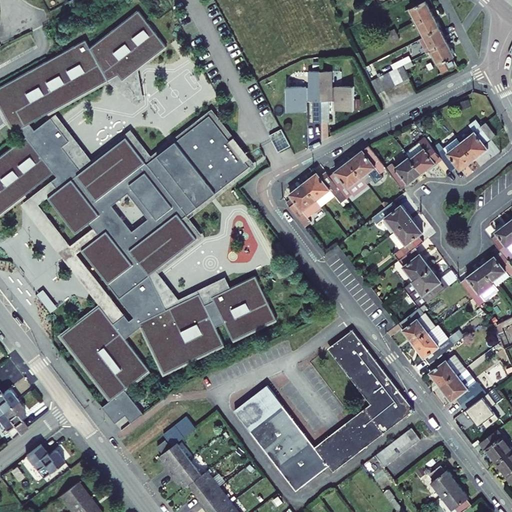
[(434,14),(426,0),(425,0),(410,8),(415,17),(417,23),(434,14)]
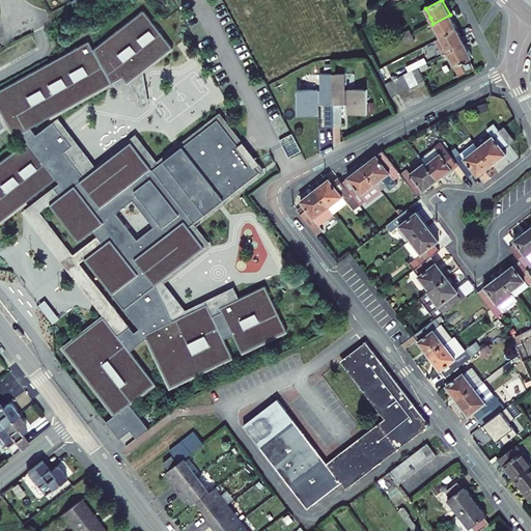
[(73,146),(54,121),(36,135),(31,128),(123,77),(128,83),(173,48),(144,11),(94,50),(89,42),(0,90),(0,109),(16,137),(23,133),(28,142),(0,163),(0,222),(57,178),(60,183),(54,187),(61,196),(50,204),(80,242),(94,230),(105,243),(85,258),(140,329),(133,333),(129,327),(117,335),(104,316),(62,348),(114,415),(105,422),(118,440),(129,431),(135,439),(148,429),(129,404),(156,384),(131,353),(146,339),(170,387),(233,357),(224,338),(232,334),(242,354),(287,331),(266,286),(220,308),(222,311),(213,315),(207,304),(172,322),(156,285),(203,247),(188,227),(258,173),(254,167),(253,168),(238,147),(239,146),(218,119),(152,168),(132,142),(85,177),(65,151),(73,146)]
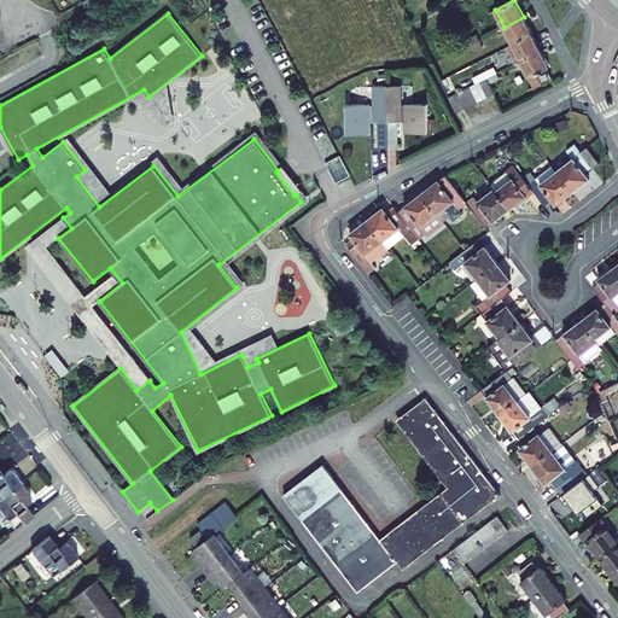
[(532,34),(524,17),(503,28),(507,34),(512,44),(532,34)]
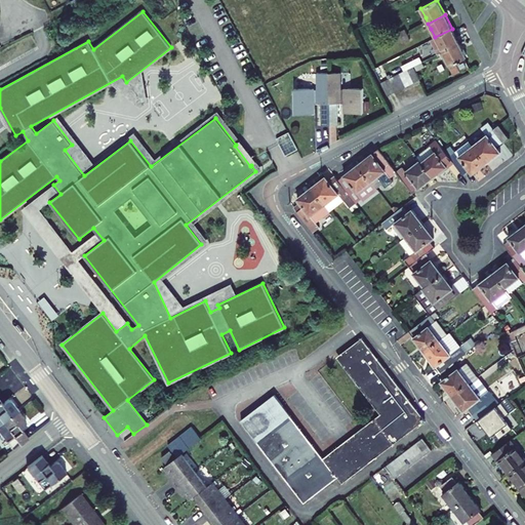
[(407,34),(405,29),(398,33),(400,38),(407,34)]
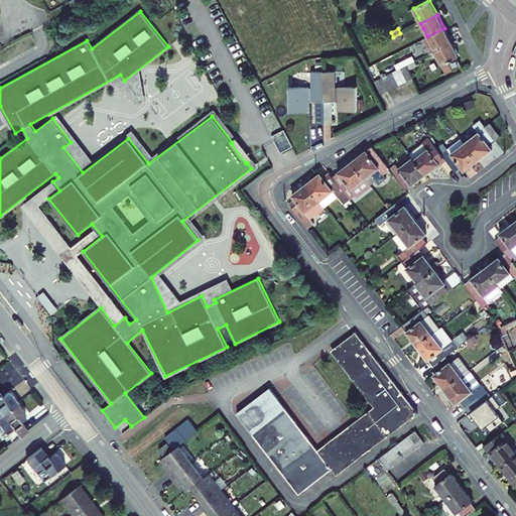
[(452,42),(444,28),(427,36),(432,45),(434,50),(452,42)]
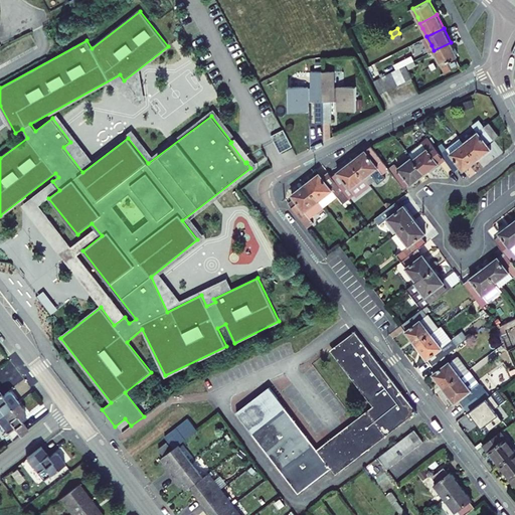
[(402,38),(399,33),(392,37),(395,42),(402,38)]
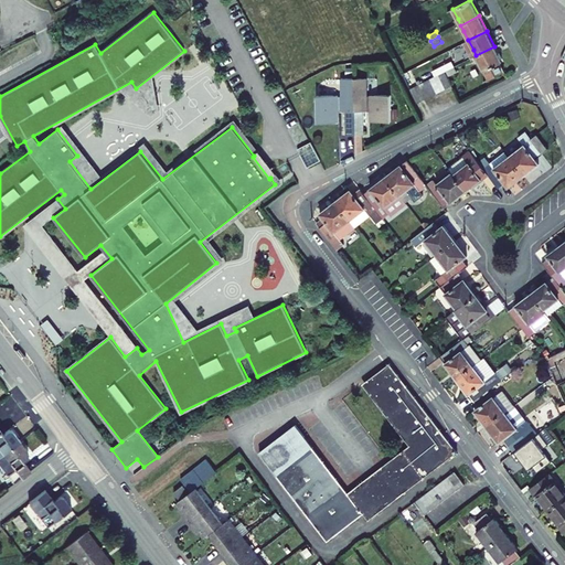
[(502,62),(494,46),(476,55),(479,62),(489,80),(504,72),(500,63),(502,62)]
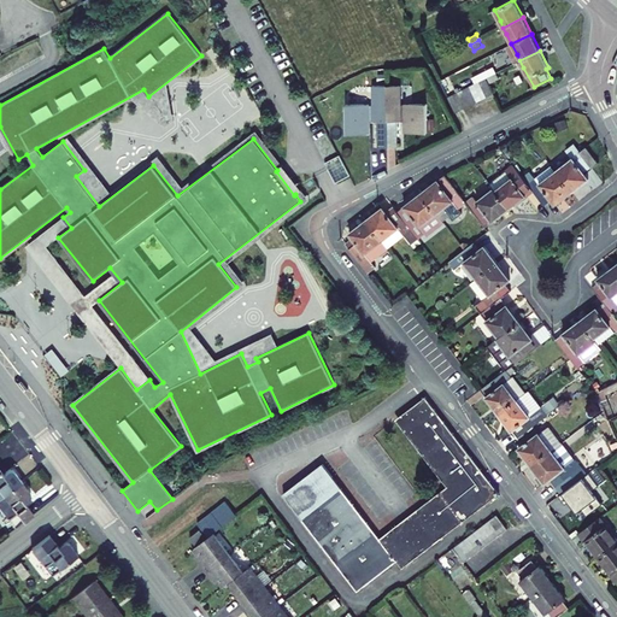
[(497,74),(493,68),(485,71),(487,77),(497,74)]
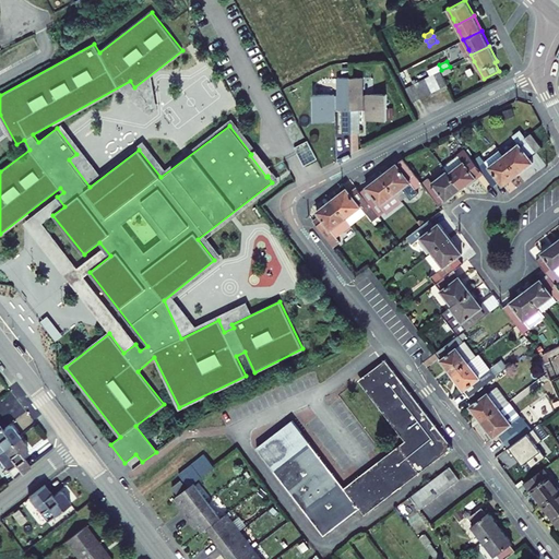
[(452,71),(450,67),(441,70),(444,75),(452,71)]
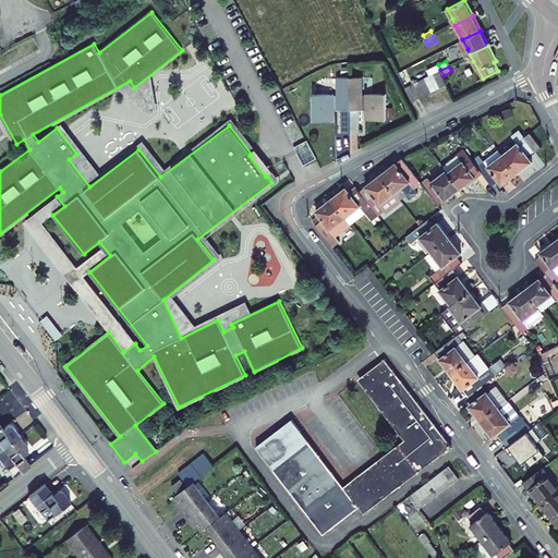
[(446,84),(439,71),(432,74),(439,88),(446,84)]
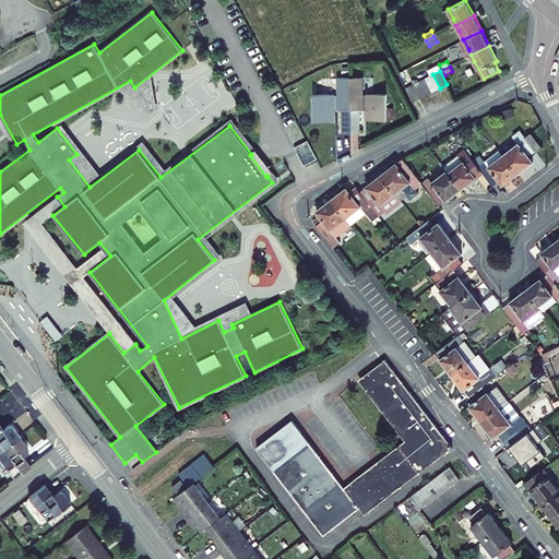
[(440,88),(432,74),(426,78),(433,92),(440,88)]
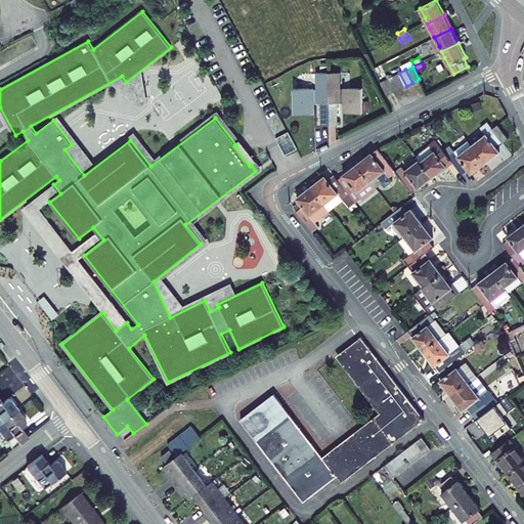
[(329,125),(329,73),(317,73),(317,89),(317,91),(313,91),(313,89),(295,89),(295,114),(314,113),(313,103),(320,102),(320,125),(329,125)]
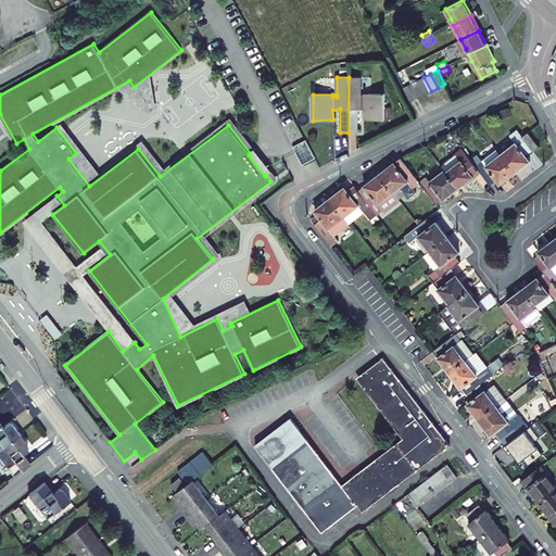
[(361,77),(349,77),(349,133),(358,133),(357,109),(365,109),(365,119),(386,119),(386,93),(365,93),(365,97),(361,97),(361,93),(361,77)]
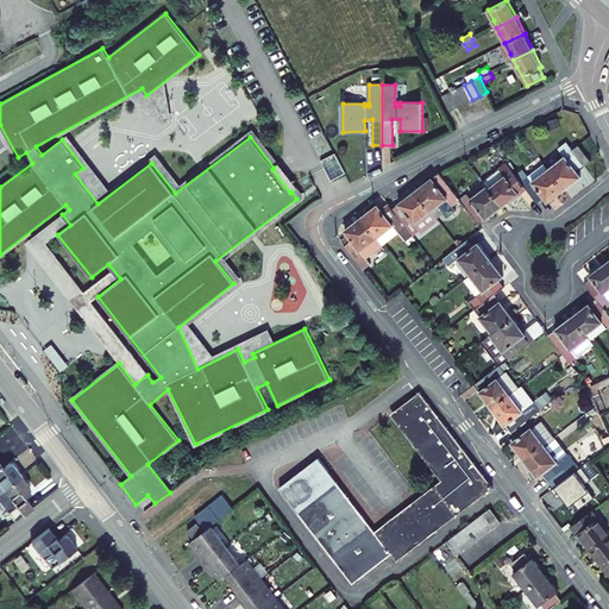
[(472,100),(464,85),(457,89),(465,104),(472,100)]
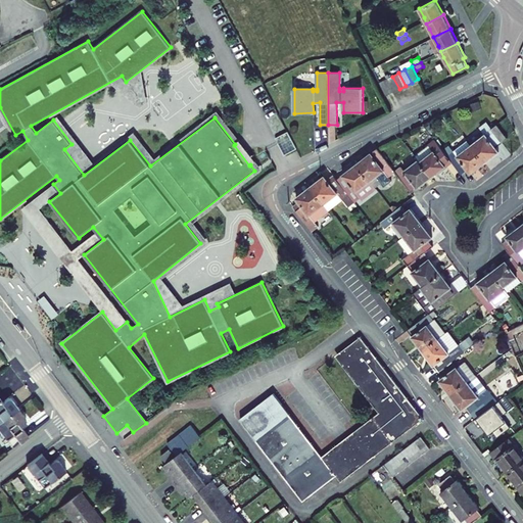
[(399,89),(392,77),(386,80),(393,92),(399,89)]
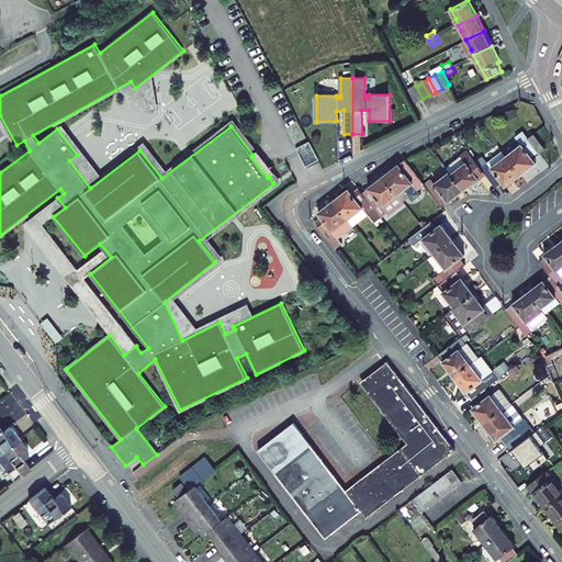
[(423,99),(415,86),(408,89),(415,102),(423,99)]
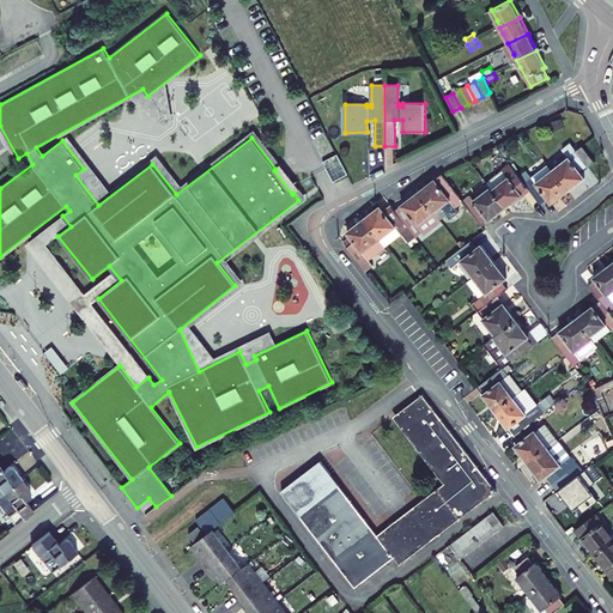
[(571,155),(554,168),(571,190),(589,176),(584,170),(590,165),(577,147),(571,139),(564,144),(571,155)]
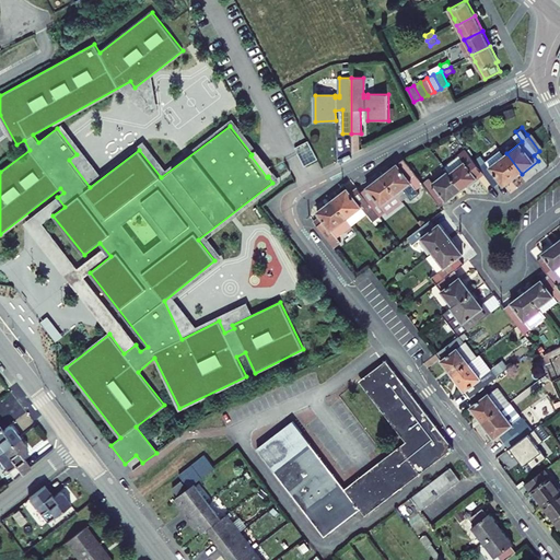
[(527,135),(539,151),(547,146),(535,129),(527,135)]
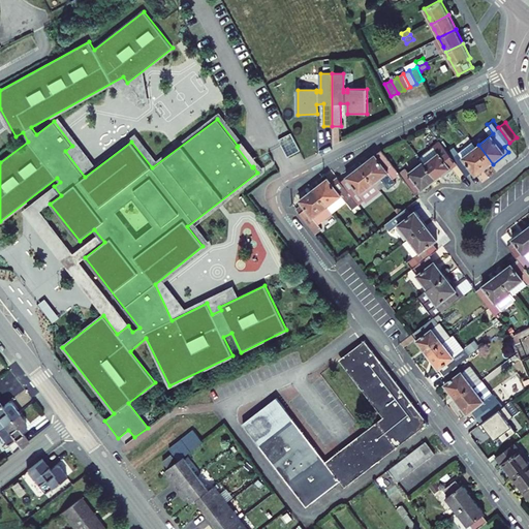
[(474,139),(452,157),(457,163),(460,167),(468,177),(474,172),(477,176),(493,164),(478,145),(474,139)]
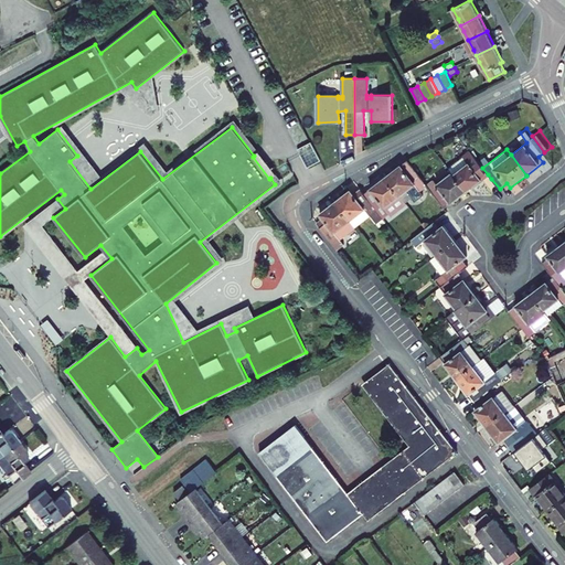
[(452,172),(467,191),(488,174),(482,168),(470,151),(449,168),(452,172)]
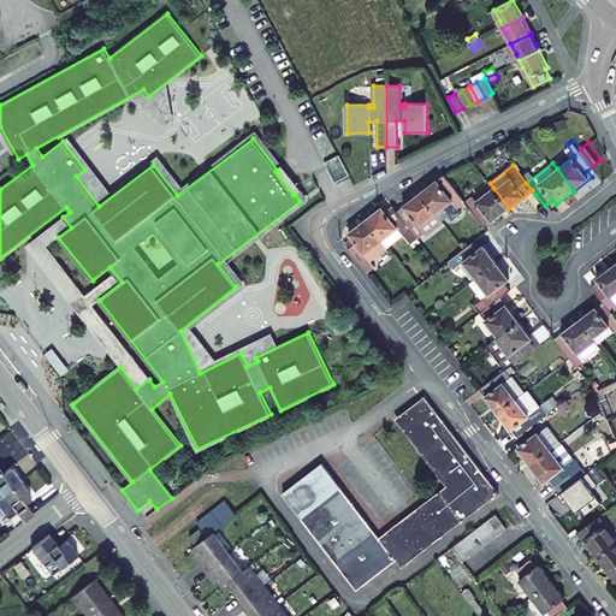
[(457,208),(465,202),(444,177),(444,176),(420,194),(440,221),(448,215),(451,220),(461,213),(457,208)]
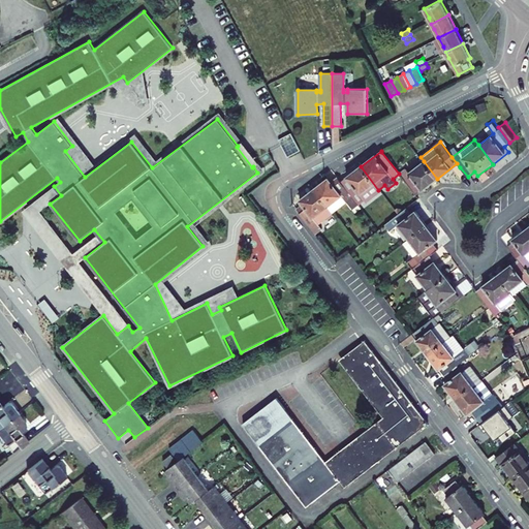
[(415,195),(437,179),(424,161),(410,173),(406,168),(399,174),(415,195)]
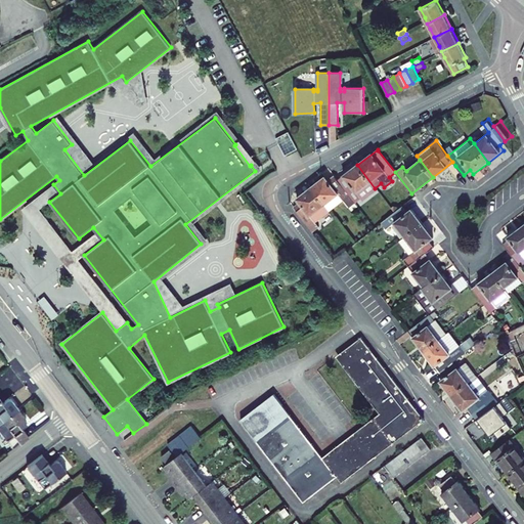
[(357,165),(336,181),(350,200),(357,193),(362,201),(376,189),(375,188),(357,165)]
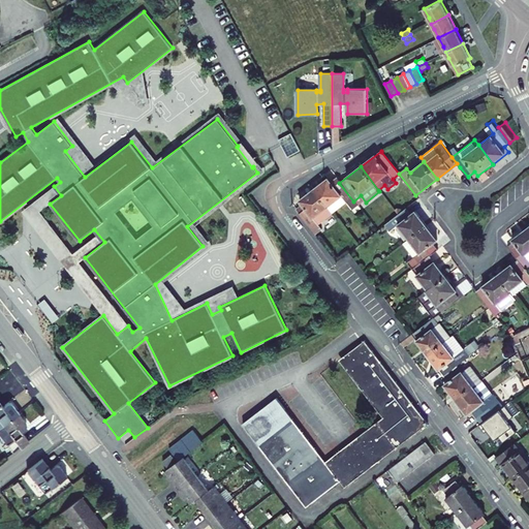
[(339,183),(336,180),(330,185),(327,180),(313,190),(327,209),(331,214),(343,205),(348,211),(355,205),(353,201),(339,183)]
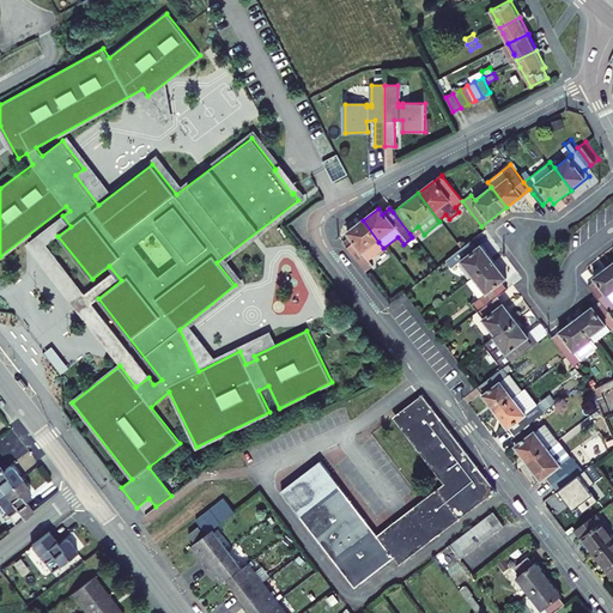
[(378,242),(363,220),(343,236),(346,241),(340,246),(363,275),(369,271),(363,263),(383,248),(378,242)]
